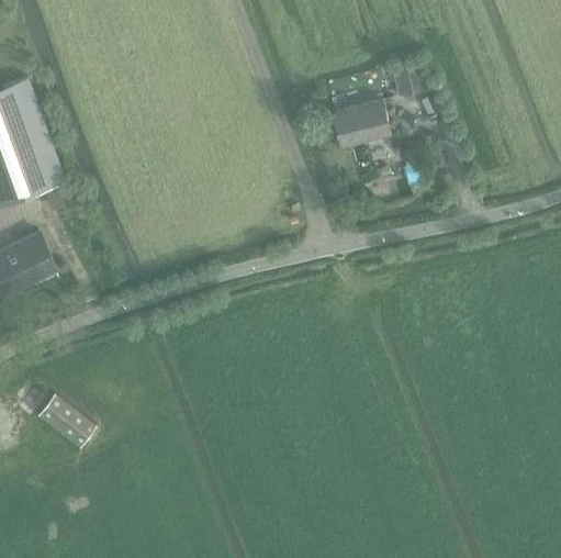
[(401,98),(428,91),(422,65),(394,71),(401,98)]
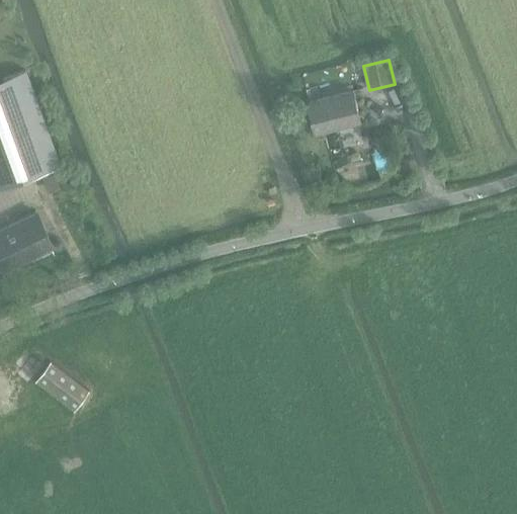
[(0,190),(61,168),(27,74),(0,83),(0,190)]
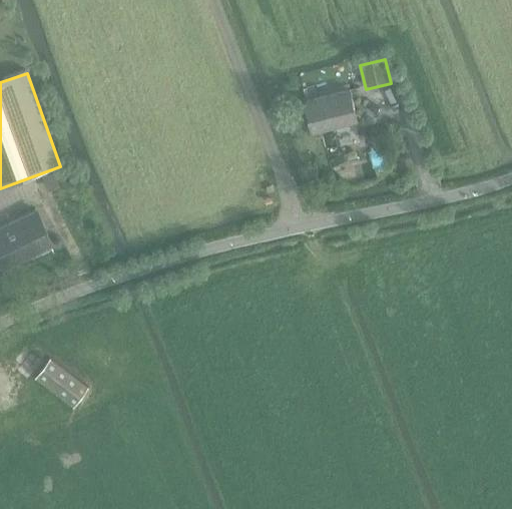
[(315,134),(357,124),(350,95),(308,105),(315,134)]
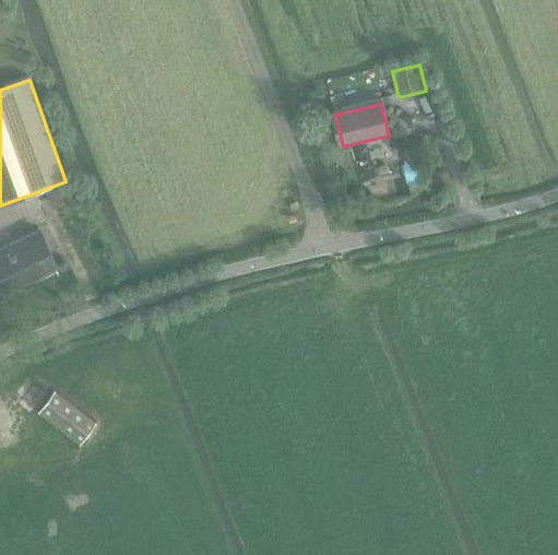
[(67,187),(50,192),(56,210),(72,203),(67,187)]
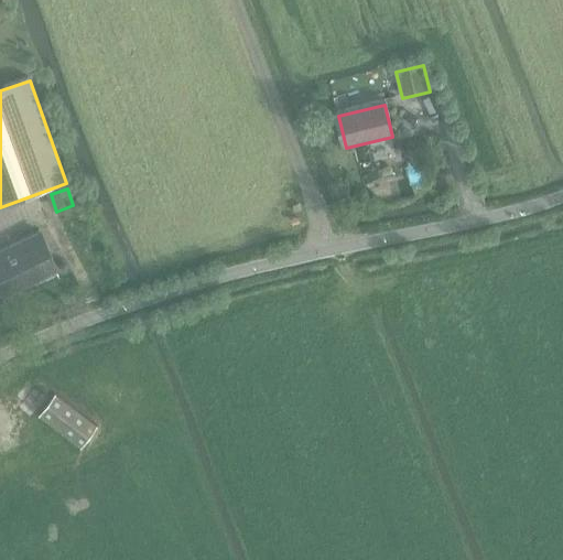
[(33,282),(57,270),(40,235),(0,255),(0,291),(3,299),(34,283),(33,282)]
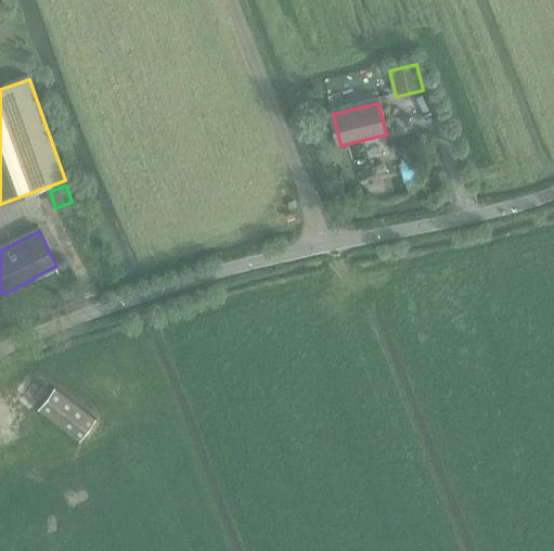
[(77,435),(90,418),(56,394),(44,411),(77,435)]
